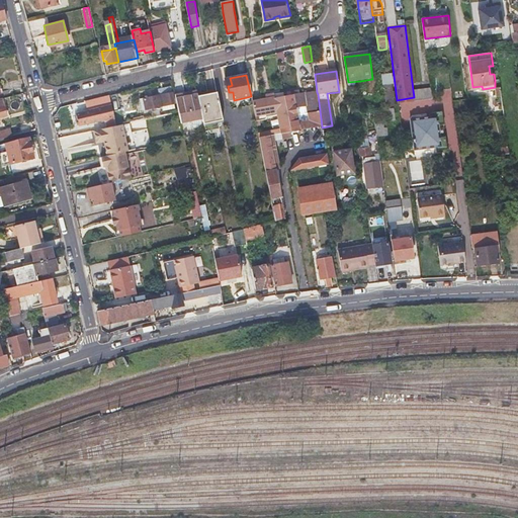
[(414,97),(414,101),(432,99),(430,87),(413,90),(414,97)]
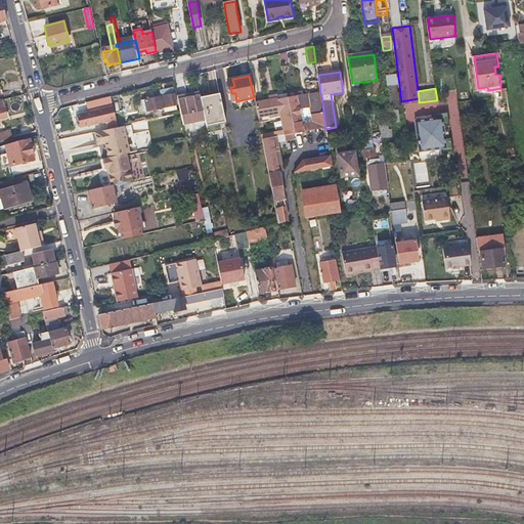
[(193,125),(205,123),(199,97),(198,93),(177,98),(183,124),(192,121),(193,125)]
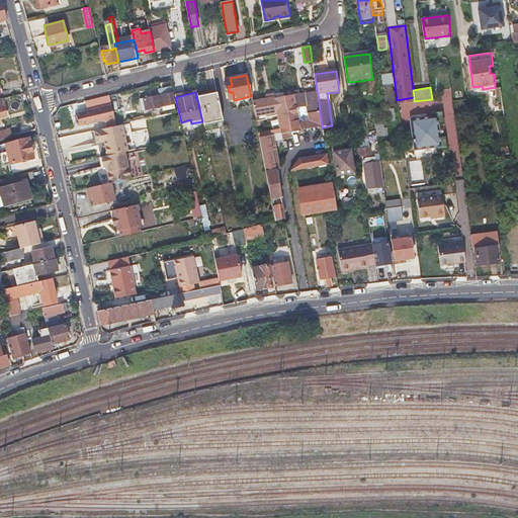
[(196,96),(202,121),(203,126),(222,122),(216,92),(196,96)]
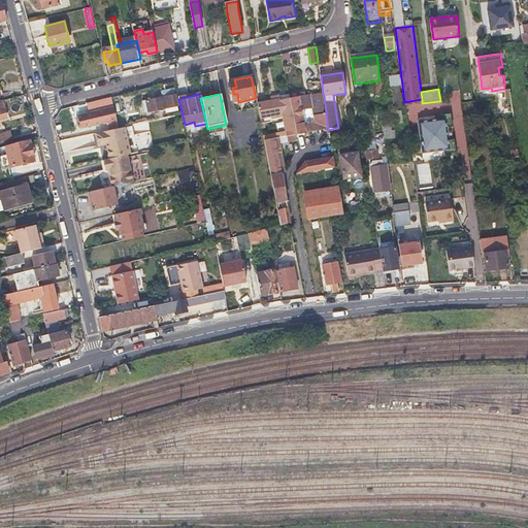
[(315,96),(303,98),(302,94),(297,95),(297,99),(291,100),(296,128),(297,135),(305,134),(328,129),(325,104),(324,96),(315,98),(315,96)]
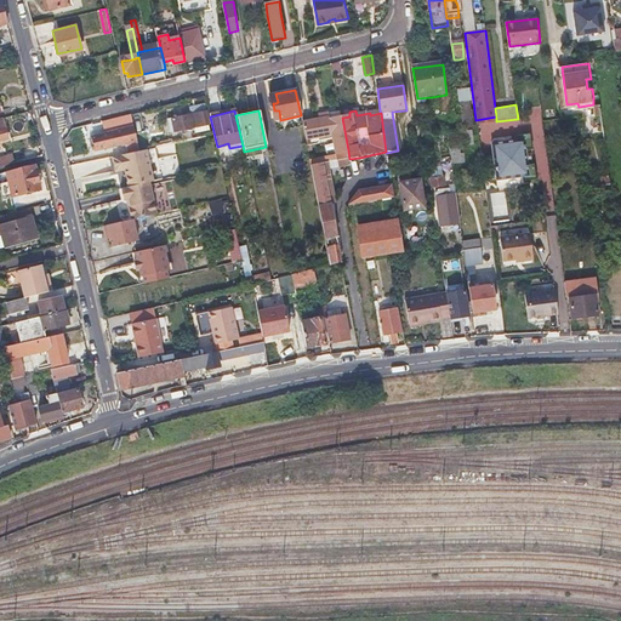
[(462,153),(460,153),(457,153),(456,146),(472,143),(468,118),(472,117),(471,110),(459,112),(462,131),(446,134),(450,163),(455,163),(463,161),(462,153)]
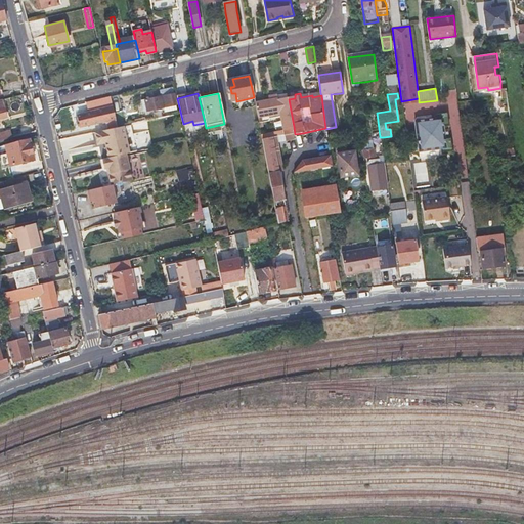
[(174,105),(173,100),(172,95),(145,100),(147,111),(174,105)]
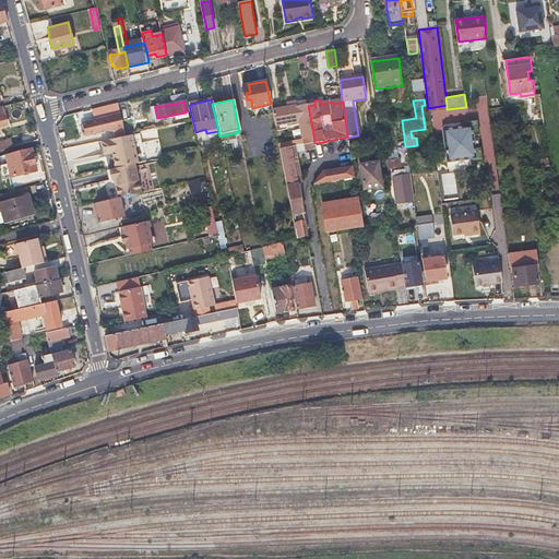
[(313,135),(308,106),(297,108),(296,103),(287,105),(287,108),(272,111),(276,132),(286,130),(286,128),(290,127),(290,122),(299,121),(301,138),(313,135)]
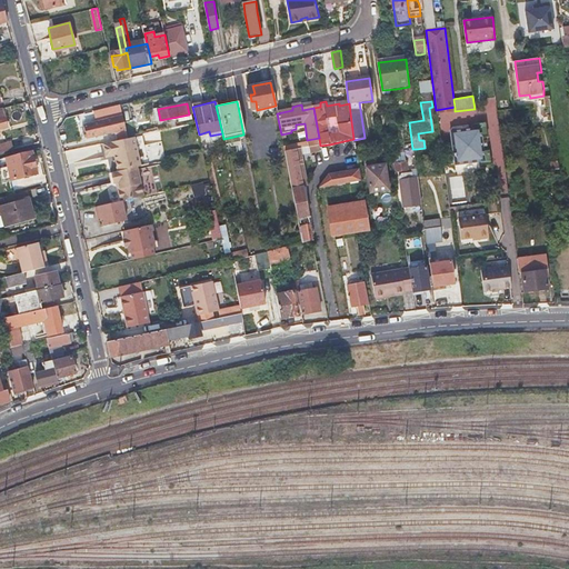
[(122,116),(85,125),(87,137),(117,130),(119,139),(127,138),(122,116)]
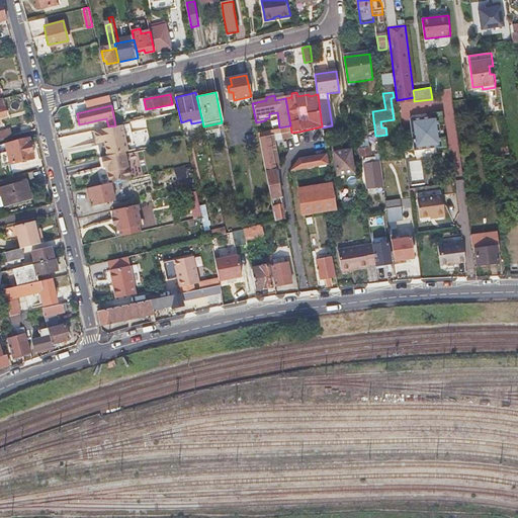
[(411,119),(415,151),(437,148),(437,152),(449,150),(447,137),(441,138),(440,135),(440,128),(439,124),(445,123),(443,111),(432,113),(432,116),(411,119)]
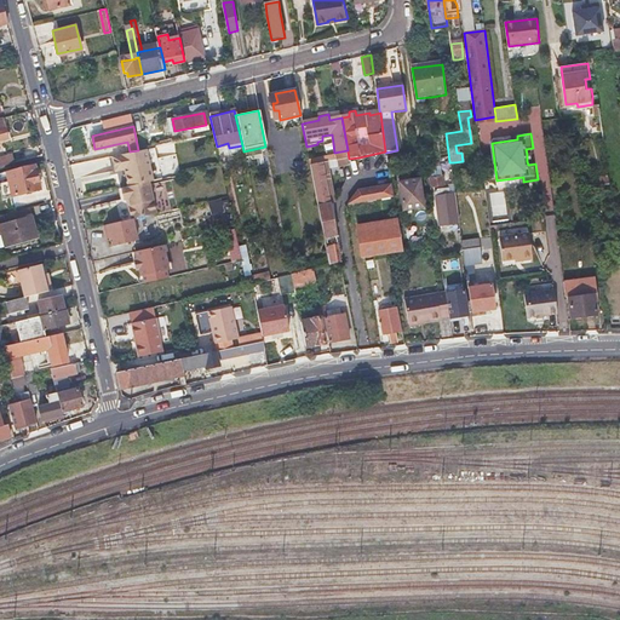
[(145,150),(112,156),(115,171),(124,168),(128,185),(149,182),(153,181),(145,150)]
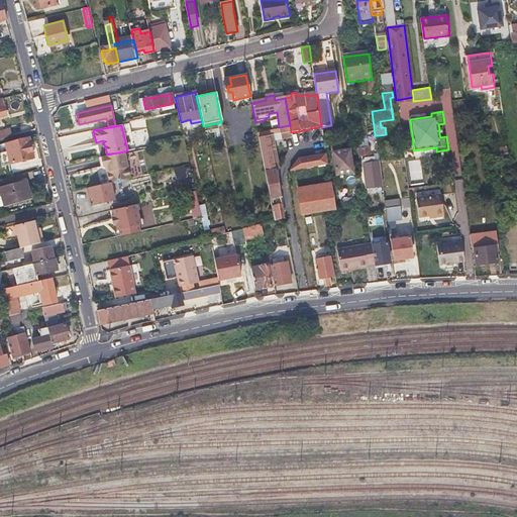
[(291,132),(290,125),(279,127),(281,134),(291,132)]
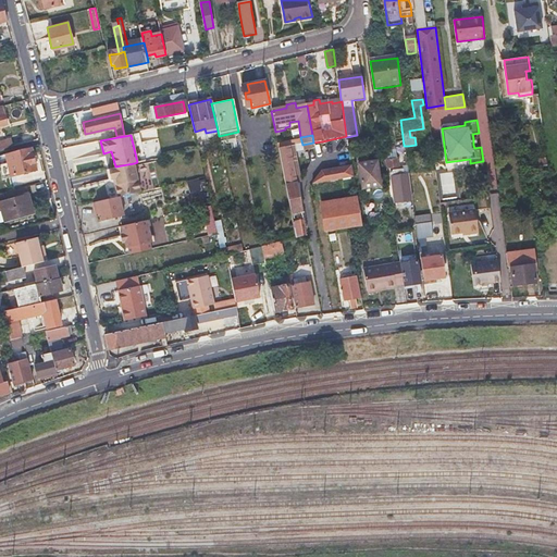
[(0,148),(11,145),(10,138),(0,140),(0,148)]
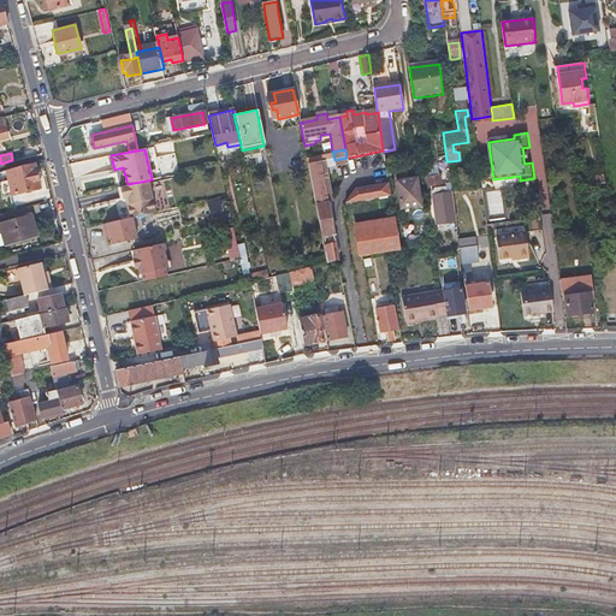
[(9,179),(12,196),(40,189),(34,163),(6,170),(9,179)]
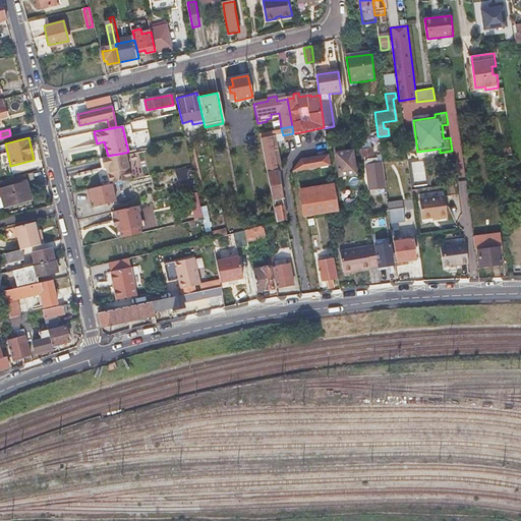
[(276,218),(276,220),(277,223),(286,221),(277,174),(270,138),(261,140),(276,218)]
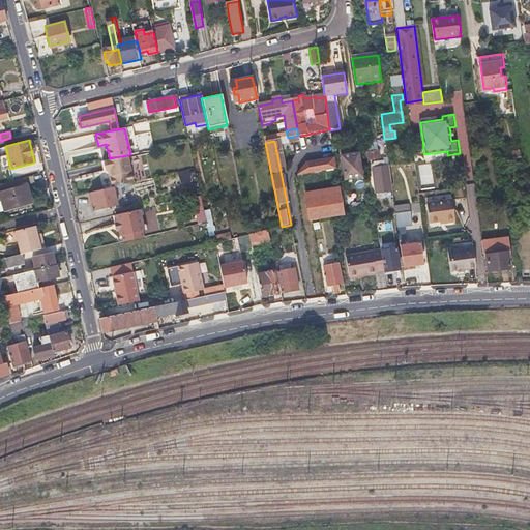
[(379,158),(378,154),(378,150),(367,152),(370,160),(379,158)]
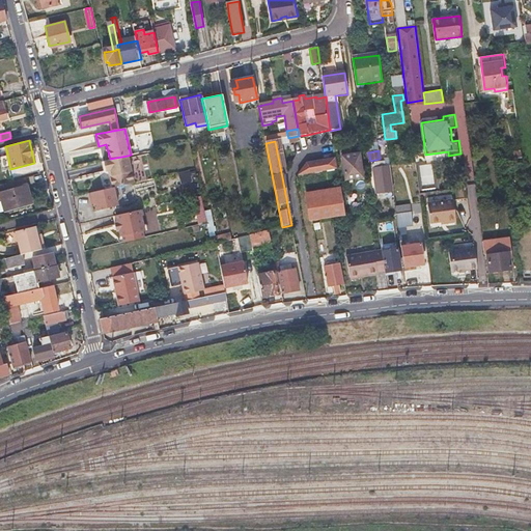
[(359,154),(350,155),(350,158),(341,160),(344,180),(362,177),(359,154)]
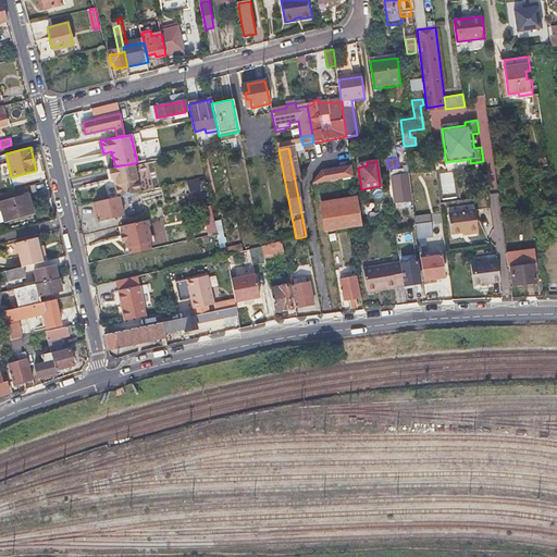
[(11,177),(8,162),(0,164),(0,173),(1,180),(11,177)]
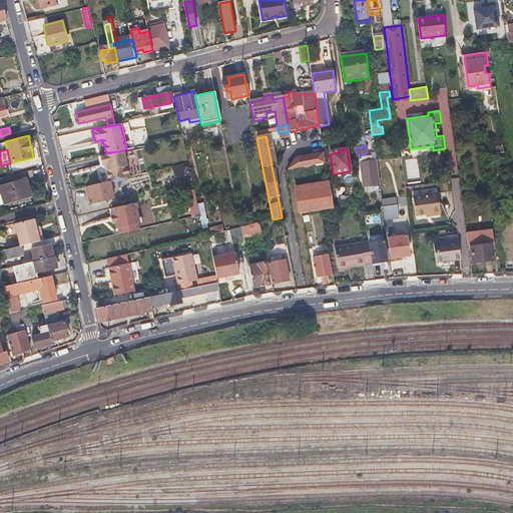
[(128,176),(123,150),(106,153),(99,155),(102,164),(104,164),(106,163),(107,169),(106,172),(108,180),(109,180),(128,176)]
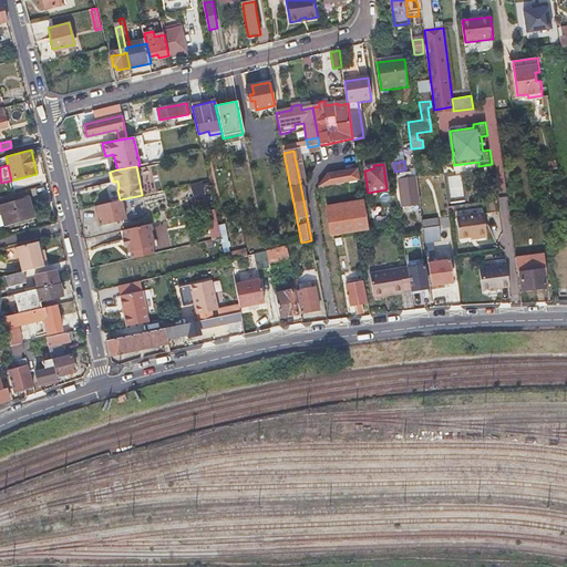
[(410,173),(404,174),(399,174),(398,179),(402,206),(419,204),(415,177),(411,177),(410,173)]
